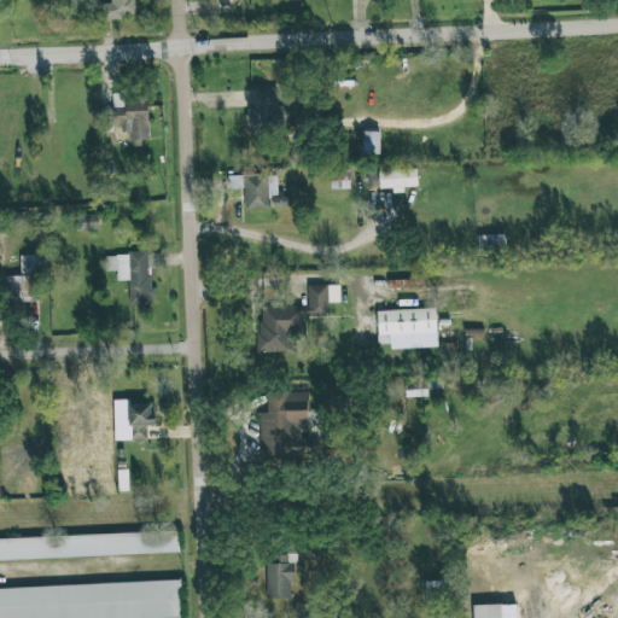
[(110,0),(111,4),(99,4),(101,19),(134,17),(133,0),(110,0)]
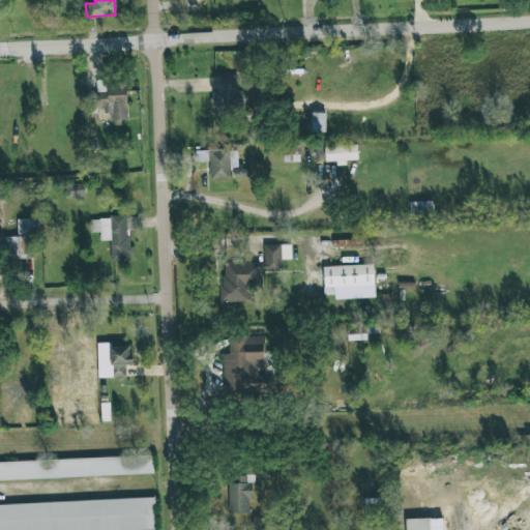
[(237,76),(210,77),(211,114),(248,113),(247,91),(237,91),(237,76)]
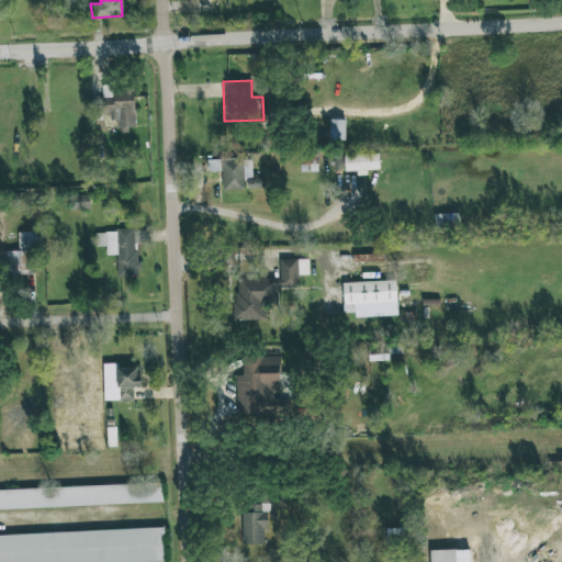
[(135,130),(134,86),(102,87),(102,113),(110,113),(110,121),(119,121),(119,131),(135,130)]
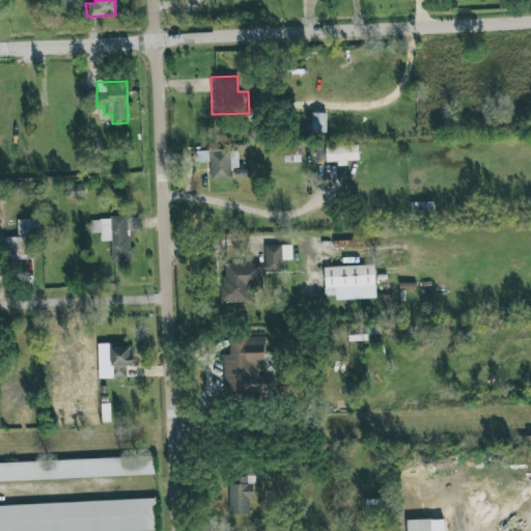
[(325,146),(326,164),(345,164),(345,161),(359,161),(358,145),(325,146)]
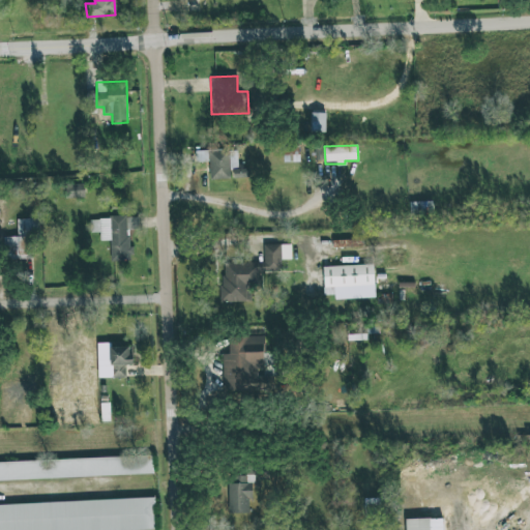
[(210,180),(232,179),(232,178),(246,177),(246,169),(238,169),(237,149),(196,151),(196,163),(209,162),(210,180)]
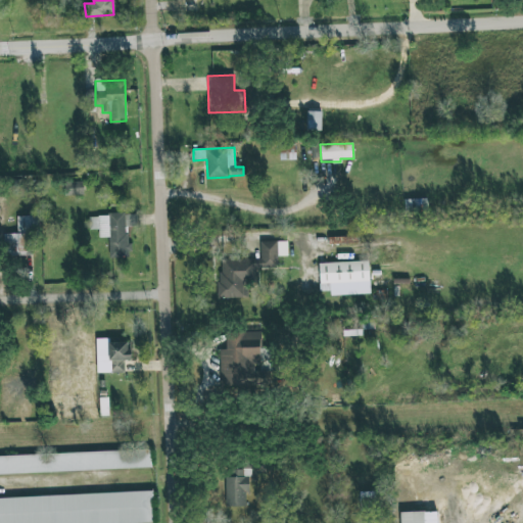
[(65,183),(65,195),(84,195),(84,182),(65,183)]
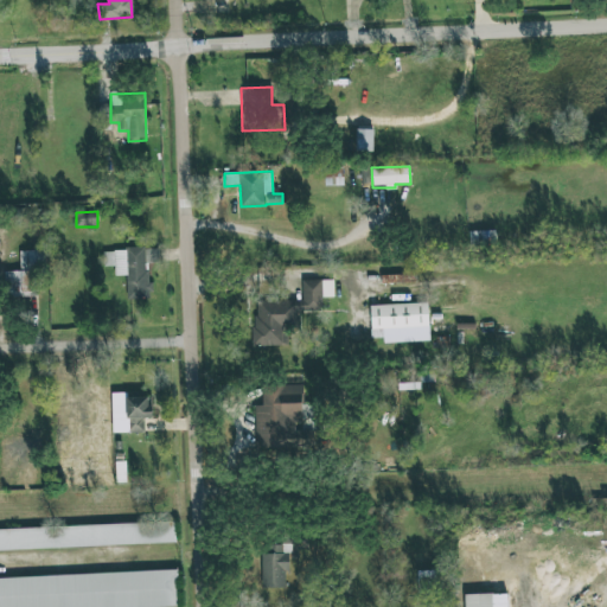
[(127,299),(151,298),(149,263),(159,263),(159,248),(103,250),(104,267),(114,266),(115,276),(126,275),(127,299)]
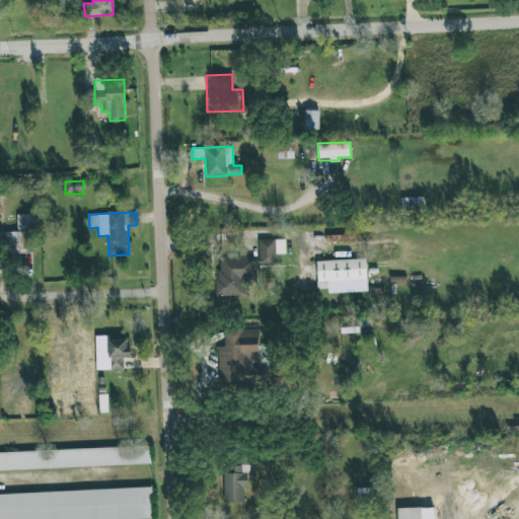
[(16,215),(16,232),(3,232),(4,254),(34,253),(33,214),(16,215)]
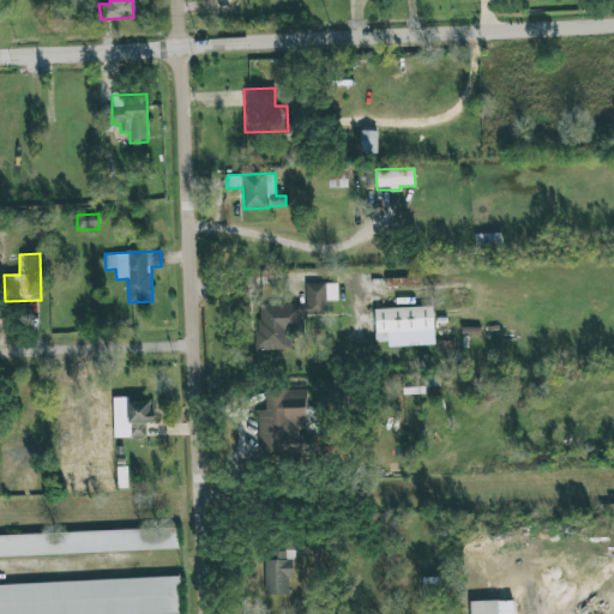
[(385,278),(386,288),(420,287),(420,277),(385,278)]
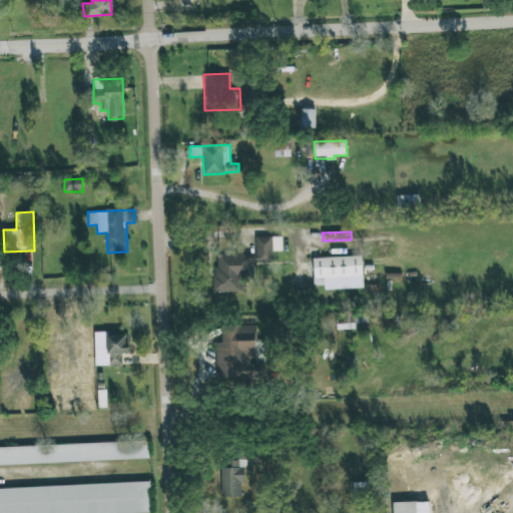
[(255,254),(214,254),(214,293),(243,292),(242,277),(251,277),(251,263),(272,263),(272,251),(282,251),(282,236),(254,236),(255,254)]
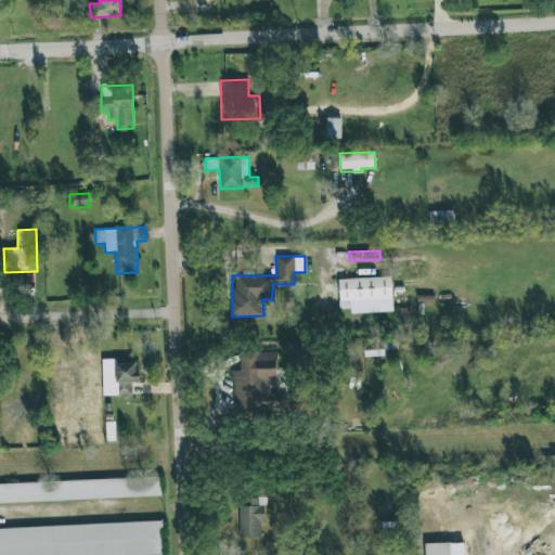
[(338,280),(339,309),(350,308),(350,300),(391,299),(391,276),(338,280)]
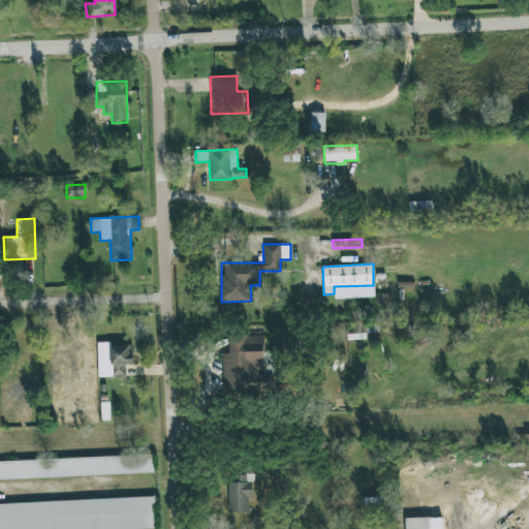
[(223,392),(263,390),(261,335),(227,337),(228,353),(222,353),(223,392)]
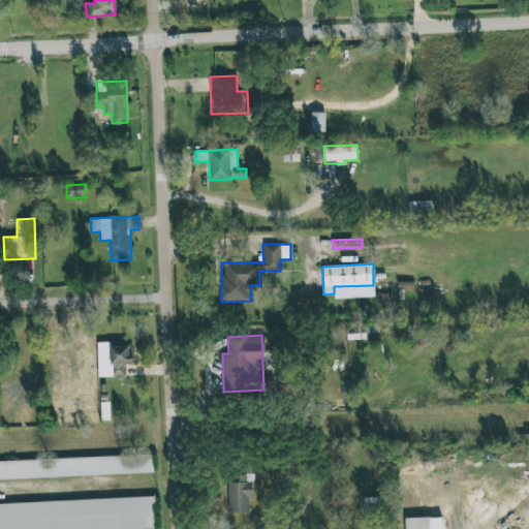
[(97,377),(125,377),(125,365),(132,365),(132,346),(110,346),(110,342),(96,343),(97,377)]
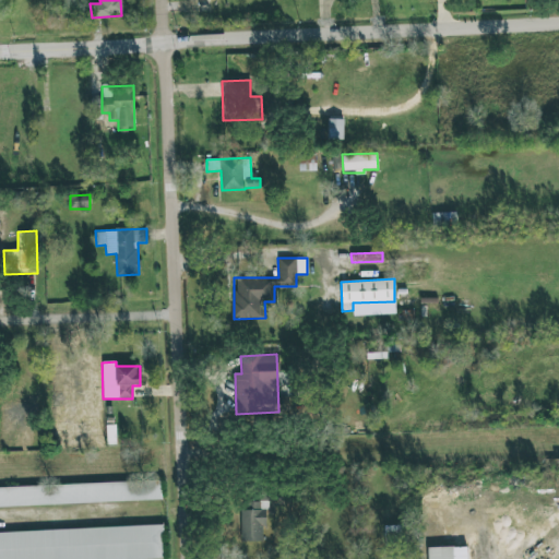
[(0,507),(162,500),(161,480),(0,487),(0,507)]
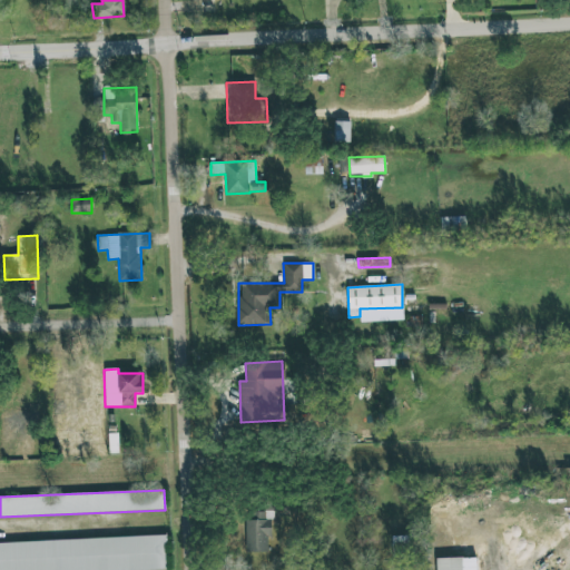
[(246,552),(272,552),(271,503),(264,504),(264,511),(245,512),(246,552)]
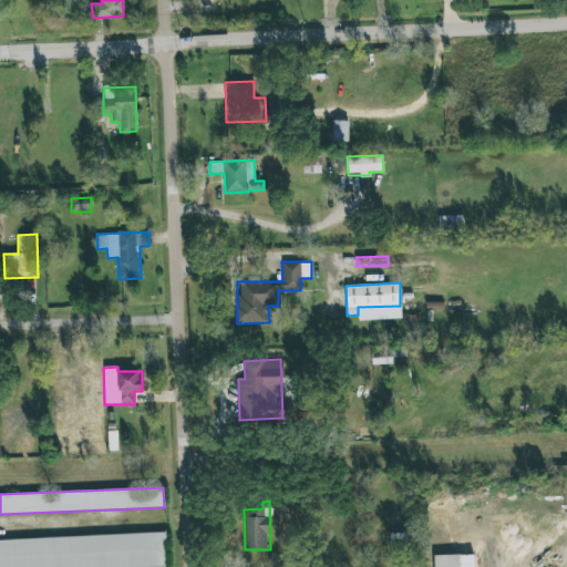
[(0,566),(166,566),(165,534),(0,539),(0,566)]
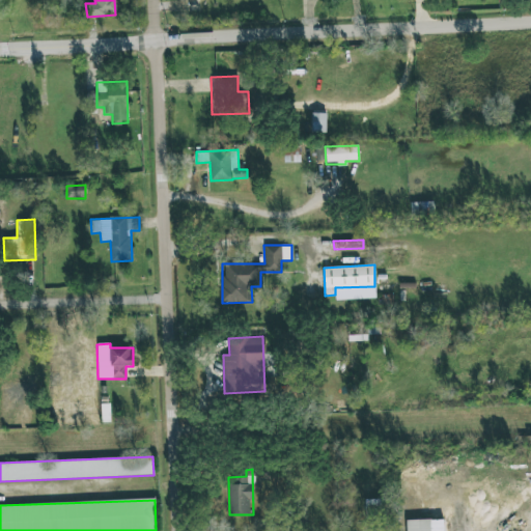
[(407,521),(407,530),(444,530),(444,520),(407,521)]
